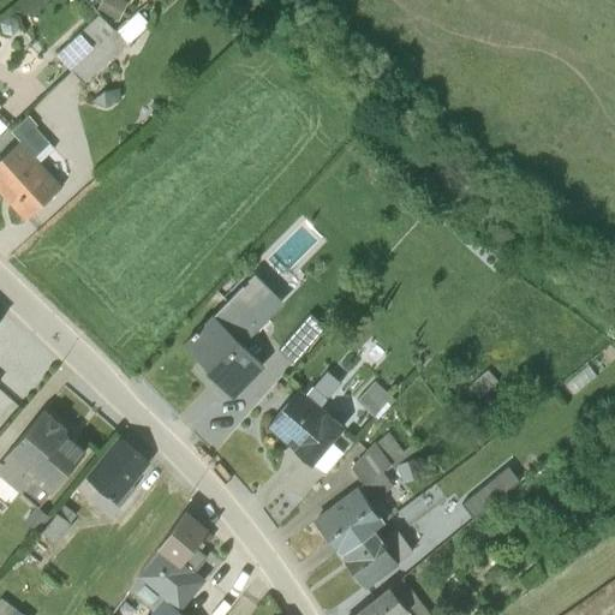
[(103,0),(101,9),(121,17),(129,0),(103,0)]
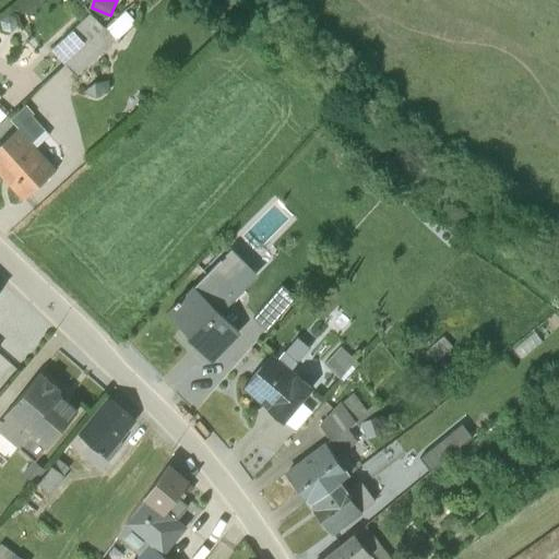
[(56,47),(72,62),(86,47),(80,42),(98,22),(88,12),(56,47)]
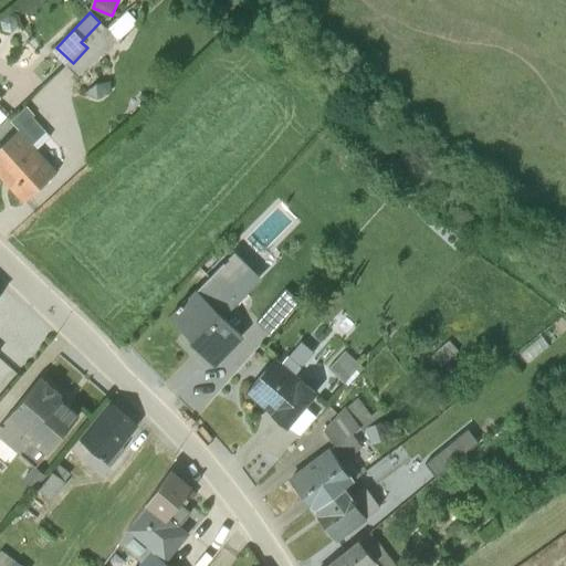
[(33,116),(30,113),(25,107),(10,123),(17,129),(0,145),(0,179),(22,203),(56,171),(35,149),(49,137),(44,133),(44,132),(31,117),(33,116)]
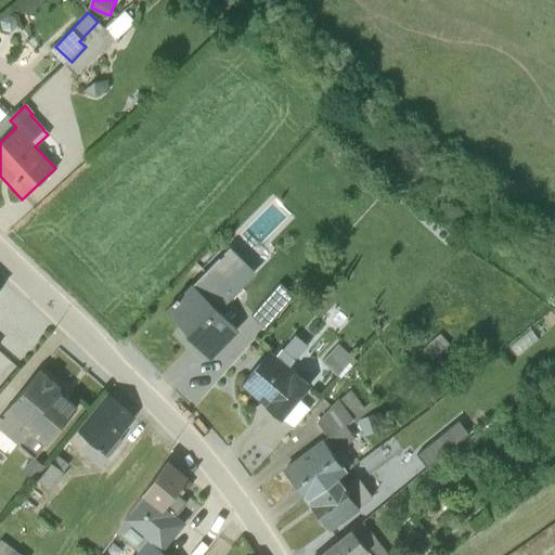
[(218,311),(254,272),(229,248),(165,312),(209,356),(236,330),(218,311)]
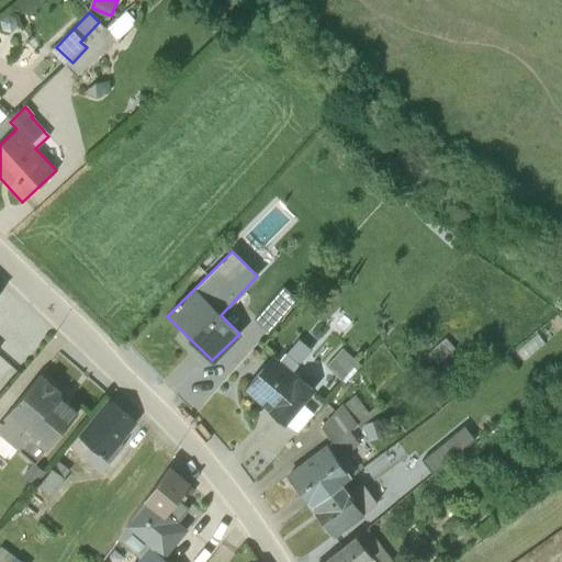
[(270,329),(300,298),(285,285),(256,317),(270,329)]
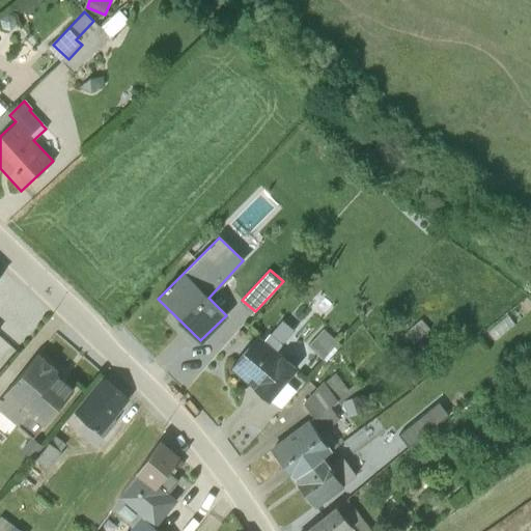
[(339,346),(322,331),(307,347),(324,363),(339,346)]
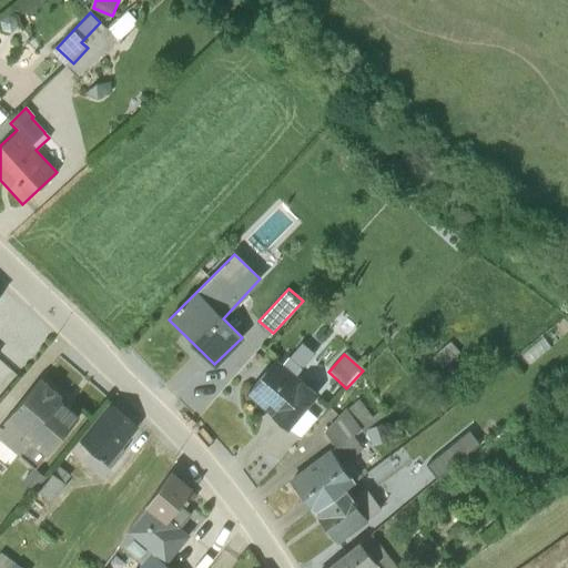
[(303,369),(286,359),(281,364),(275,359),(244,396),(271,418),(287,432),(287,430),(298,440),(316,419),(305,411),(317,396),(296,378),(303,369)]
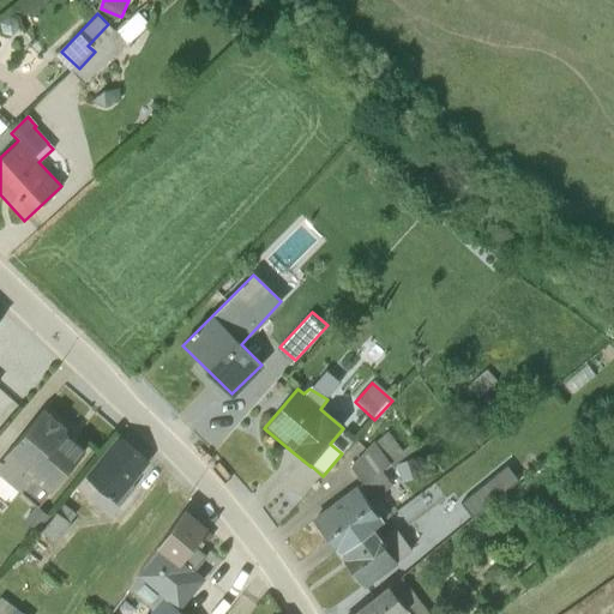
[(65,429),(42,410),(0,459),(0,474),(37,506),(84,451),(62,433),(65,429)]
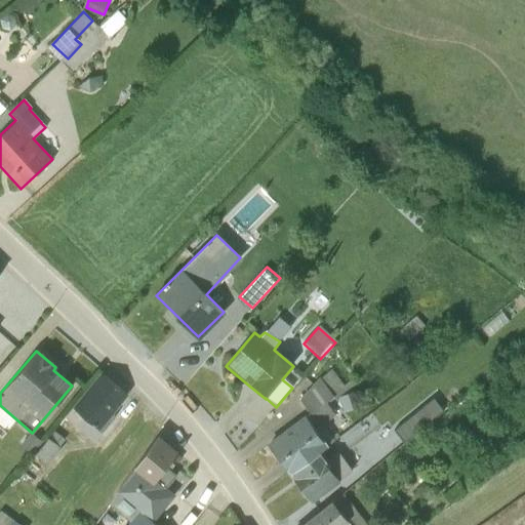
[(356,384),(353,379),(342,387),(328,371),(320,378),(319,377),(297,401),(308,415),(266,444),(288,474),(289,474),(333,441),(323,426),(334,417),(326,406),(356,384)]
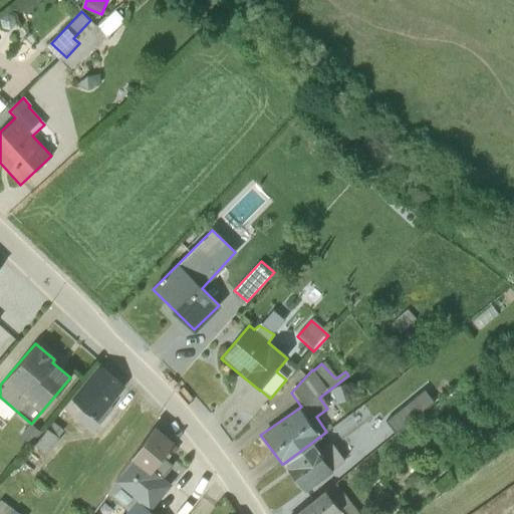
[(121,386),(100,367),(86,384),(84,383),(62,409),(91,434),(113,409),(107,404),(121,386)]
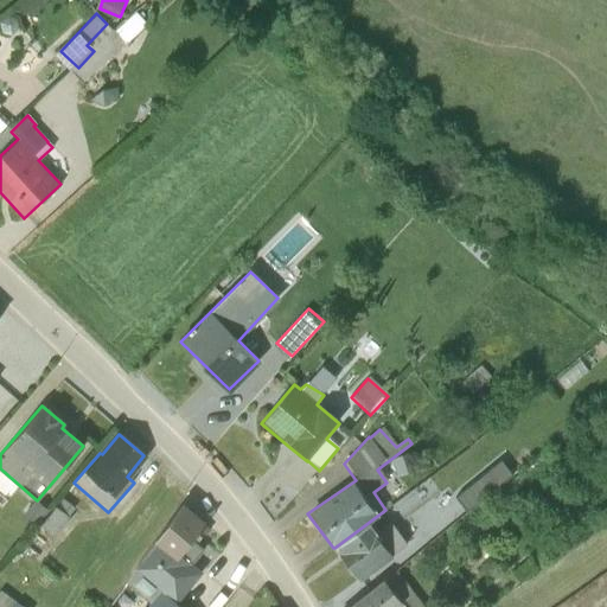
[(458,496),(468,509),(515,472),(504,458),(458,496)]
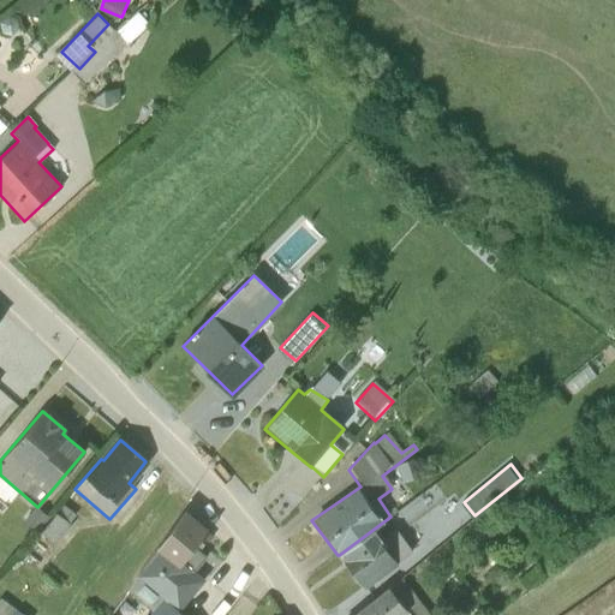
[(75,515),(63,506),(41,532),(57,544),(72,526),(69,524),(75,515)]
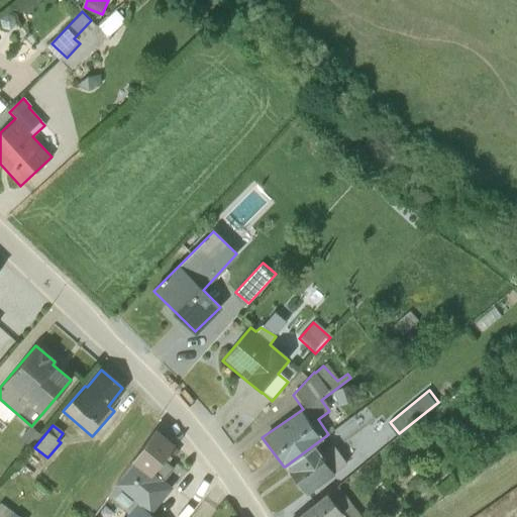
[(170,452),(174,447),(154,430),(115,485),(136,503),(136,504),(124,516),(152,516),(149,514),(171,489),(171,488),(163,482),(173,470),(165,462),(172,454),(170,452)]
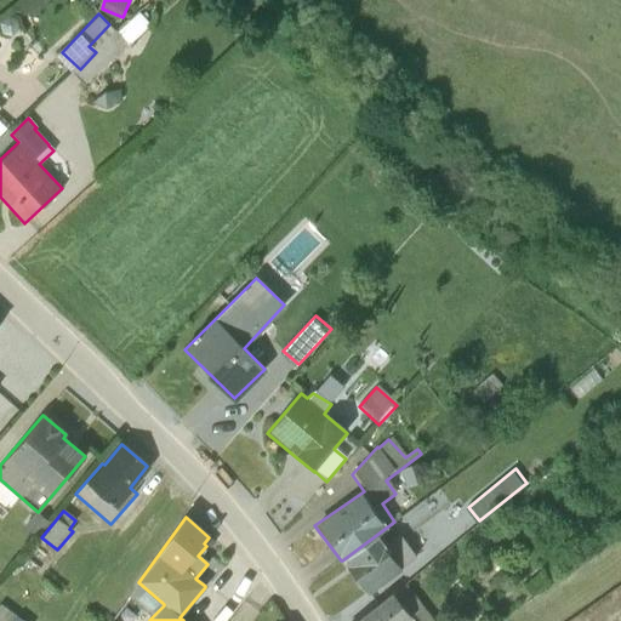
[(342,560),(368,596),(402,571),(400,569),(415,558),(398,536),(385,546),(377,535),(342,560)]
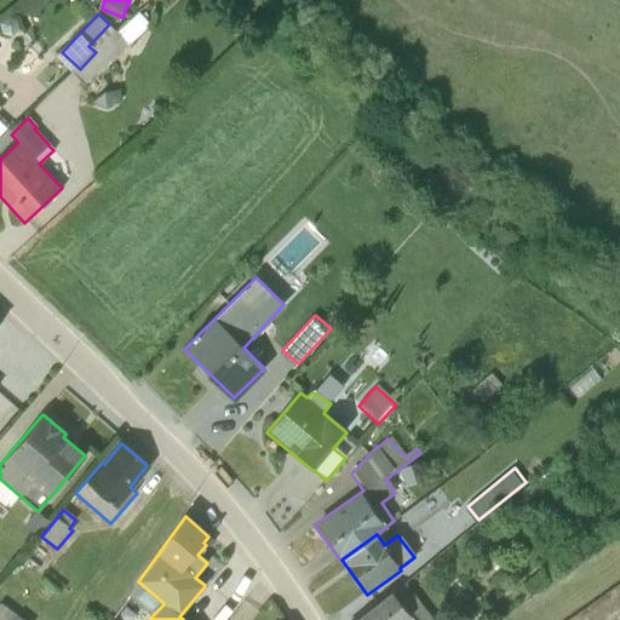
[(390,592),(356,619),(432,619),(405,585),(392,596),(390,592)]
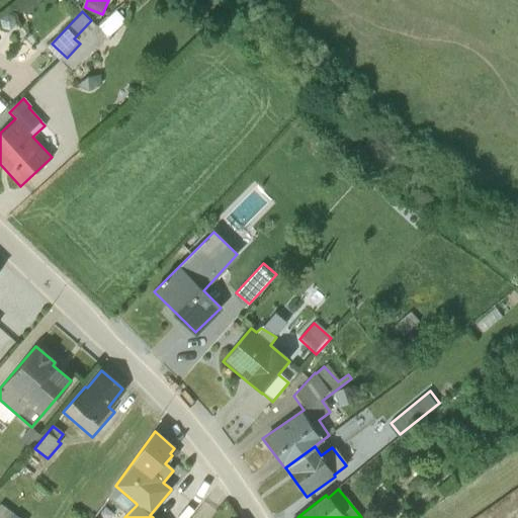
[(0,517),(5,517),(9,513),(0,505),(0,517)]
